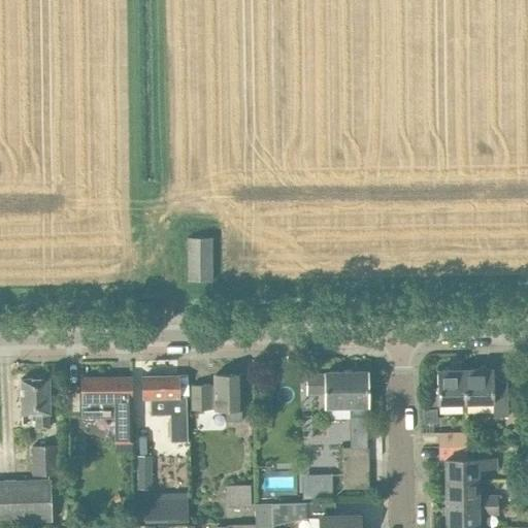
[(211,237),(187,237),(188,281),(211,281),(211,237)]
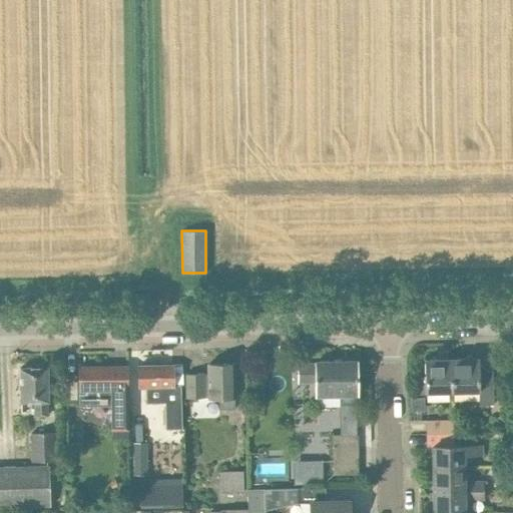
[(452,360),(453,393),(479,393),(479,392),(480,392),(479,372),(479,359),(452,360)]
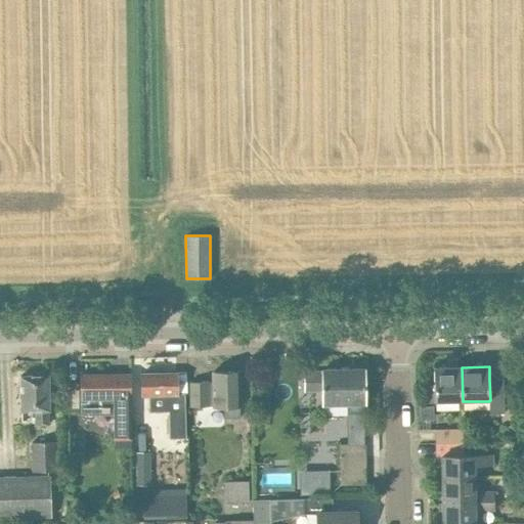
[(434,385),(424,385),(424,402),(434,402),(435,402),(460,401),(463,401),(462,367),(434,367),(434,385)]
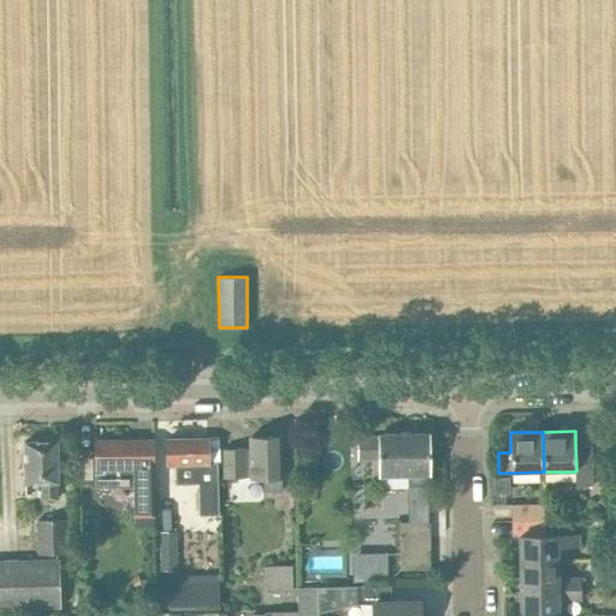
[(359,460),(379,460),(379,477),(408,477),(408,486),(427,485),(427,477),(428,477),(427,433),(379,434),(379,437),(359,438),(359,460)]
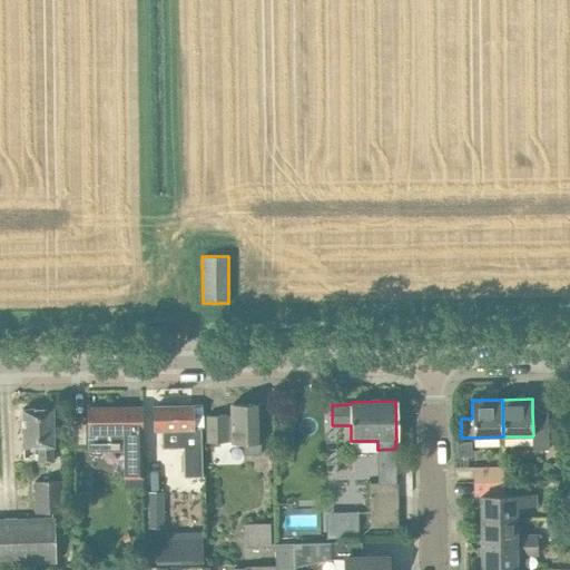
[(206,415),(206,442),(231,442),(231,443),(243,443),(243,455),(261,455),(261,405),(231,405),(231,415),(206,415)]
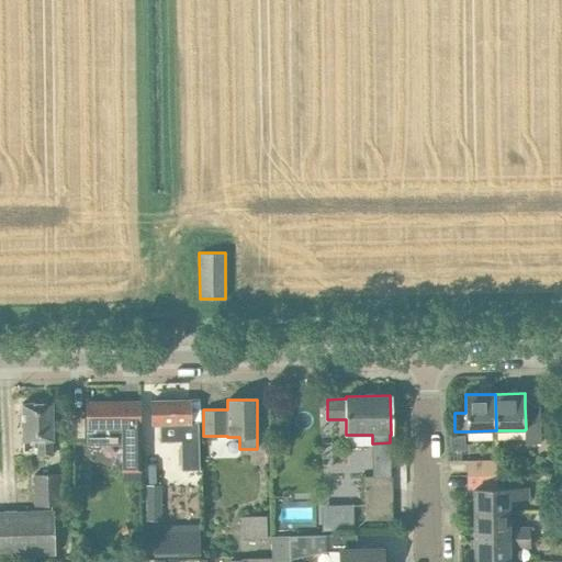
[(152,401),(152,426),(160,426),(160,435),(180,435),(180,441),(198,441),(198,423),(190,423),(190,401),(152,401)]
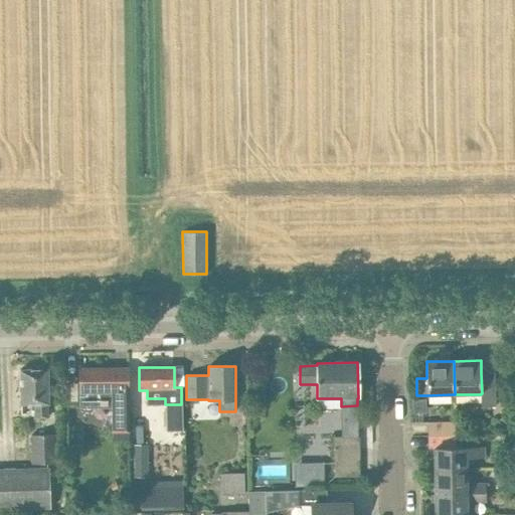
[(19,368),(20,404),(34,404),(34,417),(47,417),(46,368),(19,368)]
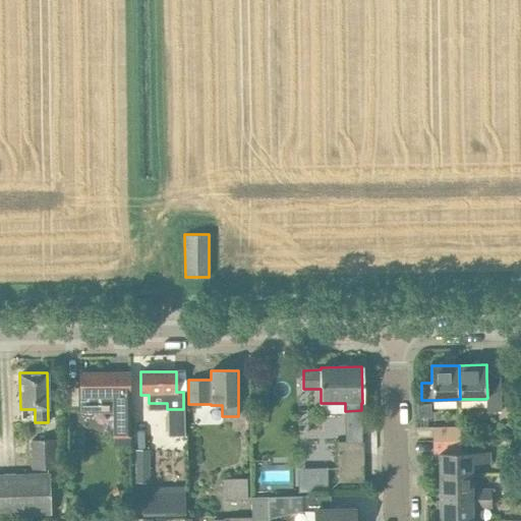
[(113,373),(80,373),(81,413),(98,411),(112,411),(113,436),(130,436),(129,373),(113,373)]
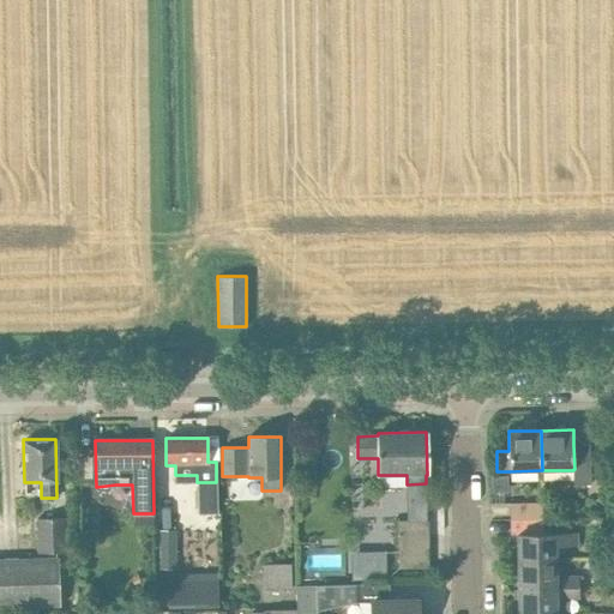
[(573,469),(573,470),(573,486),(590,485),(590,445),(573,445),(575,469),(573,469)]
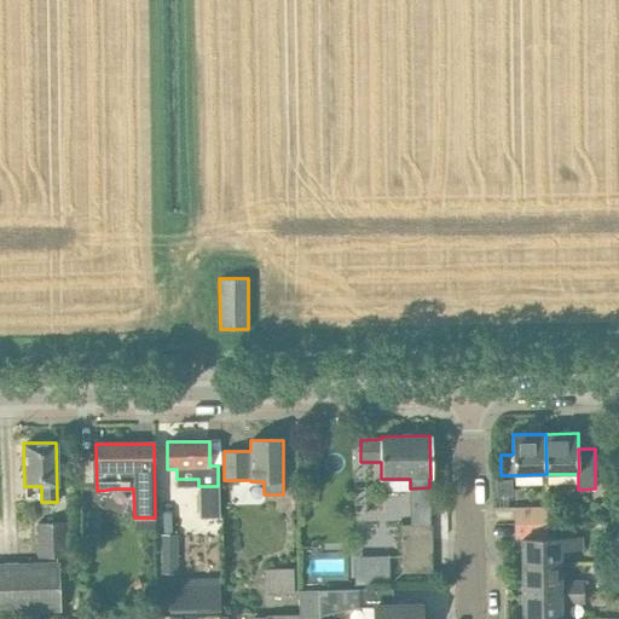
[(218,486),(198,486),(200,518),(219,518),(218,486)]
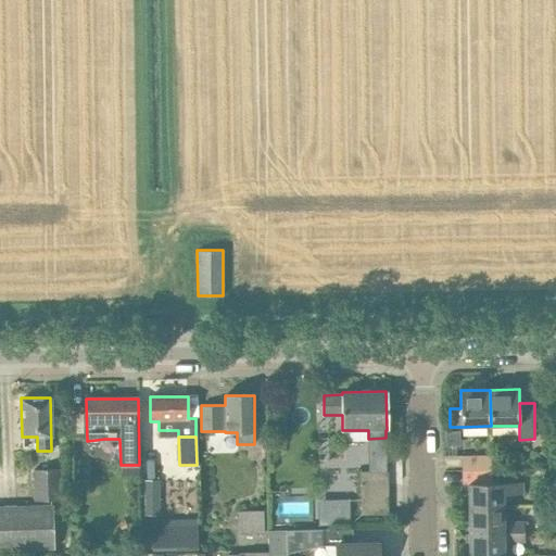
[(462,456),(463,472),(492,471),(491,456),(462,456)]
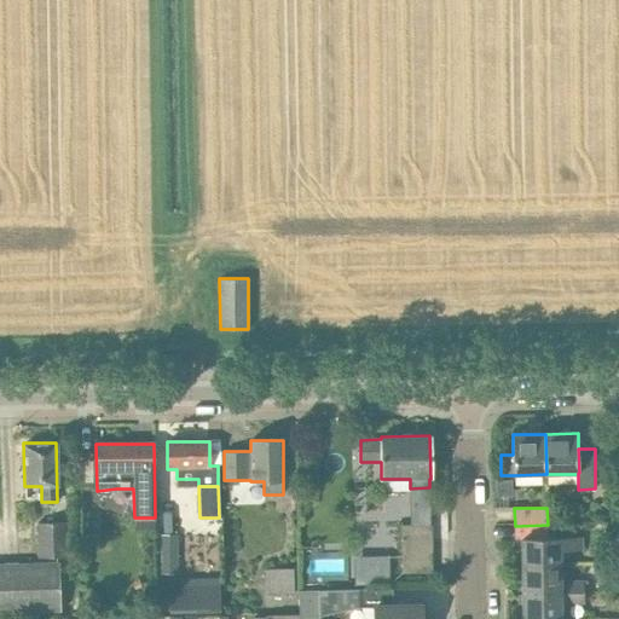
[(68,557),(68,522),(36,522),(38,557),(68,557)]
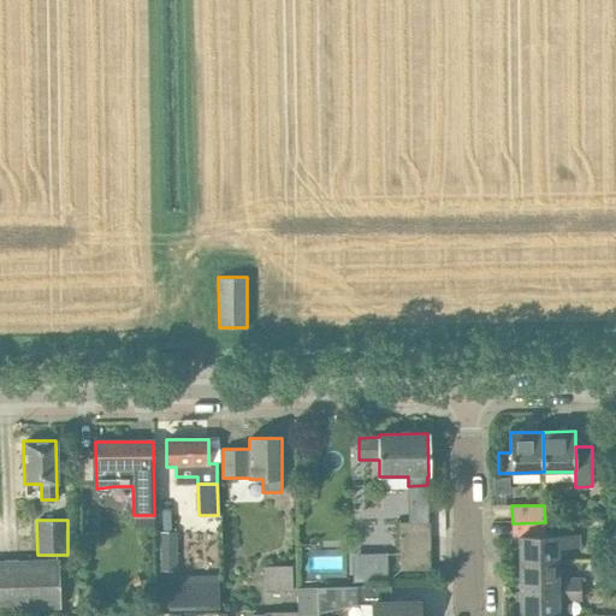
[(430,522),(400,522),(400,548),(400,557),(400,570),(431,570),(430,522)]
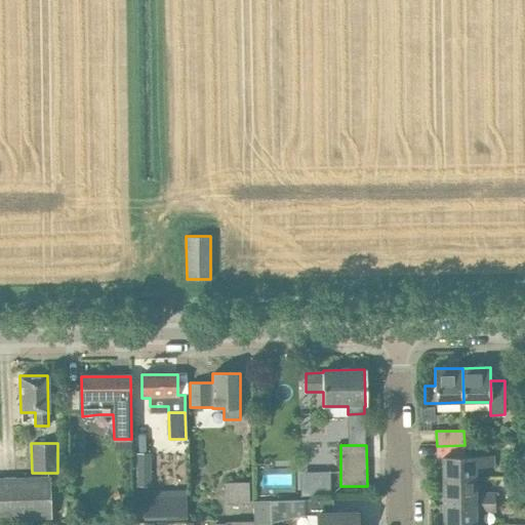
[(442,457),(443,481),(475,481),(475,466),(494,466),(494,456),(465,457),(465,445),(437,446),(437,457),(442,457)]
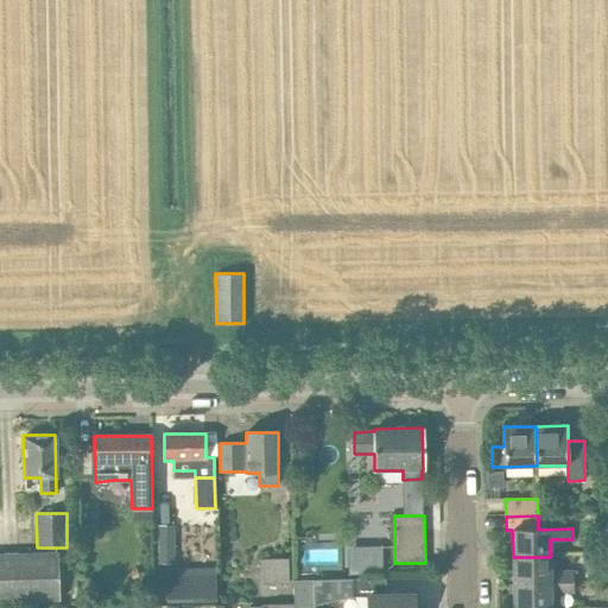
[(175,526),(158,526),(158,564),(175,563),(175,526)]
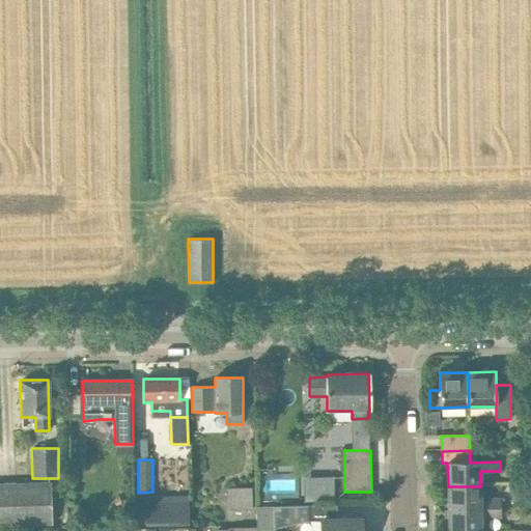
[(333,477),(303,477),(303,490),(306,490),(329,490),(333,490),(333,477)]
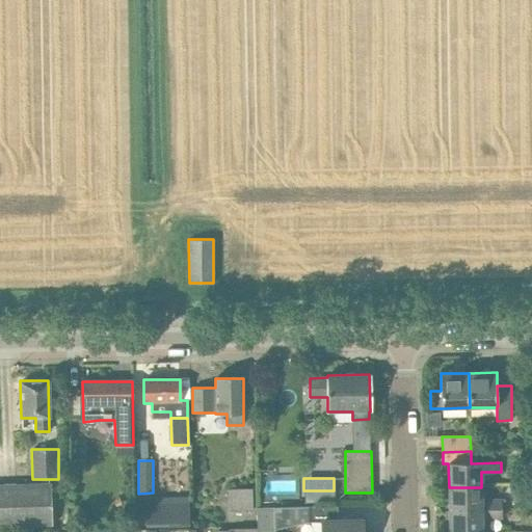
[(0,483),(0,526),(52,525),(50,482),(0,483)]
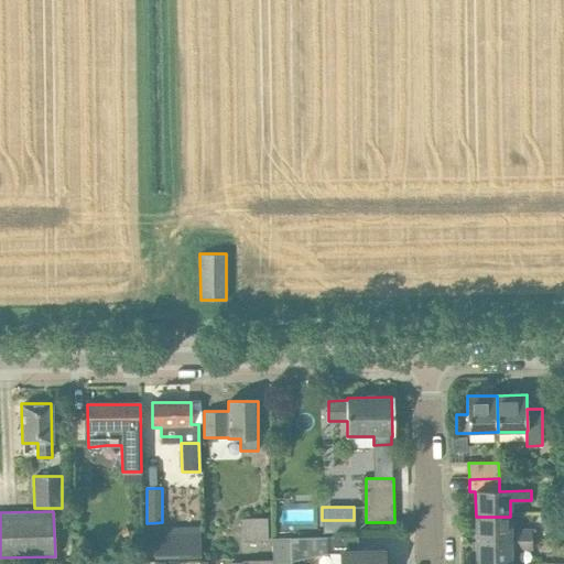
[(476,517),(476,541),(532,540),(531,530),(511,530),(510,517),(476,517)]
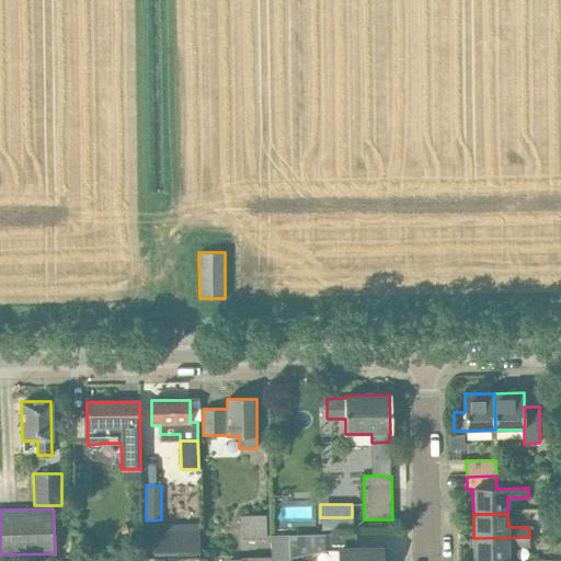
[(240,538),(261,538),(267,538),(266,515),(239,516),(240,538)]
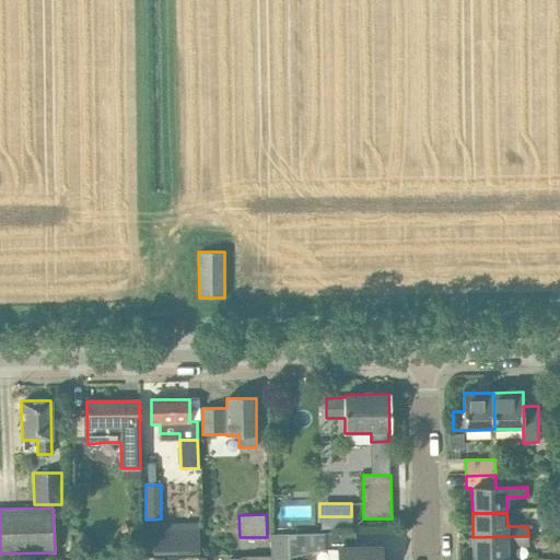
[(199,529),(152,531),(153,553),(199,552),(199,529)]
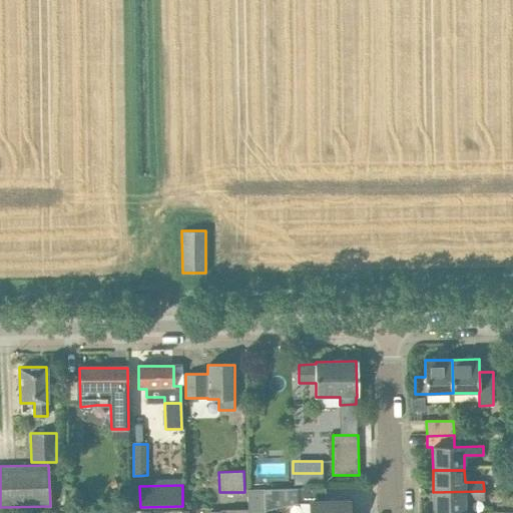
[(74,486),(67,498),(78,505),(85,494),(74,486)]
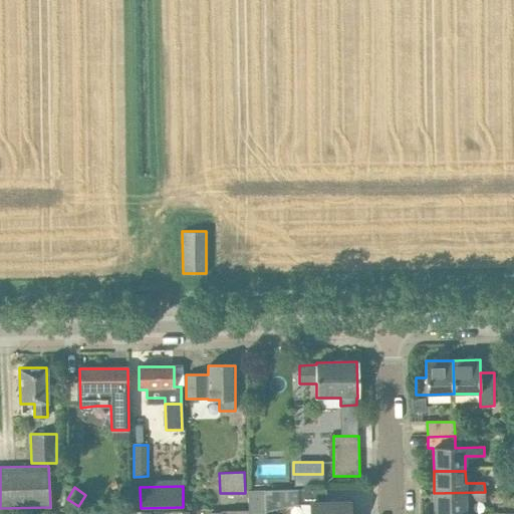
[(293,489),(265,490),(265,511),(298,504),(310,504),(309,513),(350,513),(350,502),(325,502),(325,489),(293,489)]
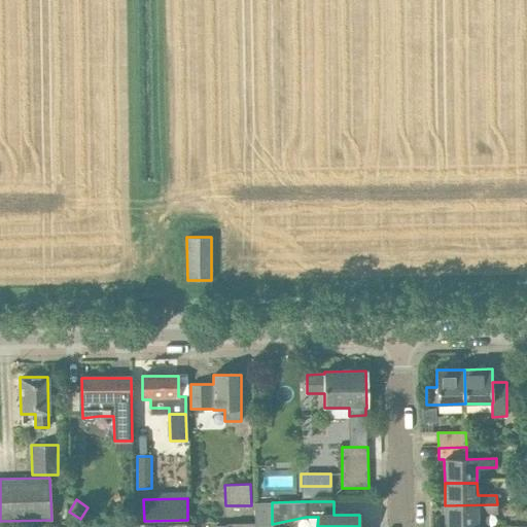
[(265,502),(253,502),(253,525),(272,525),(272,524),(272,502),(265,502)]
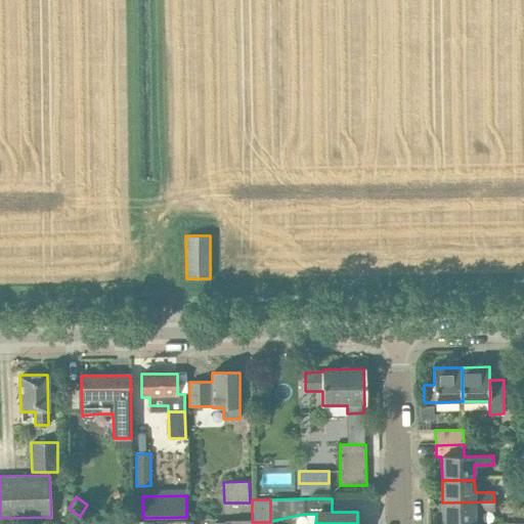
[(442,503),(442,523),(463,523),(475,523),(475,511),(494,511),(494,501),(442,503)]
